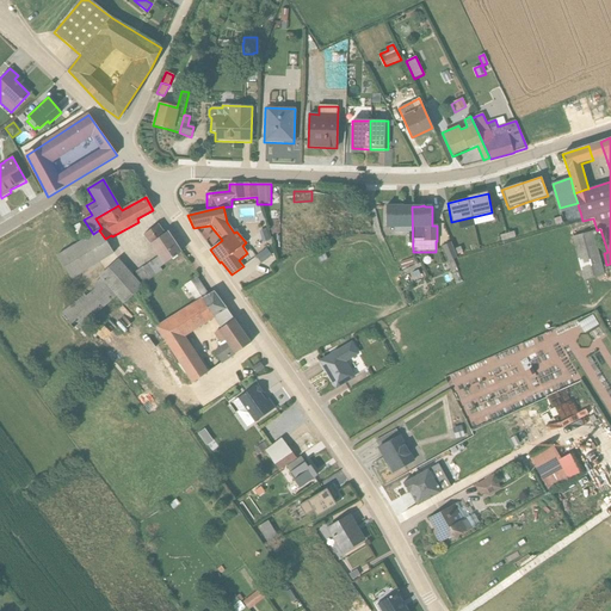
[(403,207),(386,207),(387,228),(394,228),(394,233),(412,233),(412,207),(403,207)]
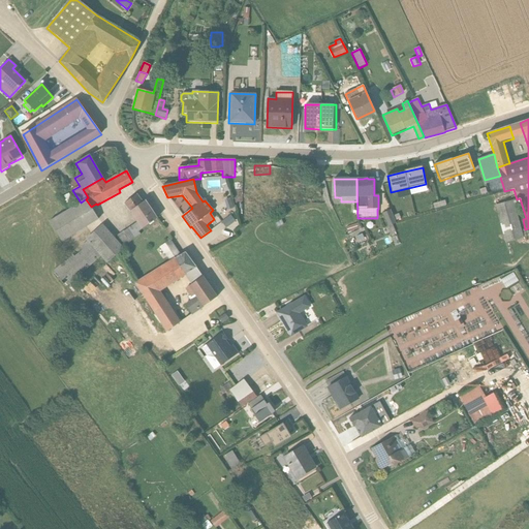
[(73,203),(68,194),(60,198),(65,207),(73,203)]
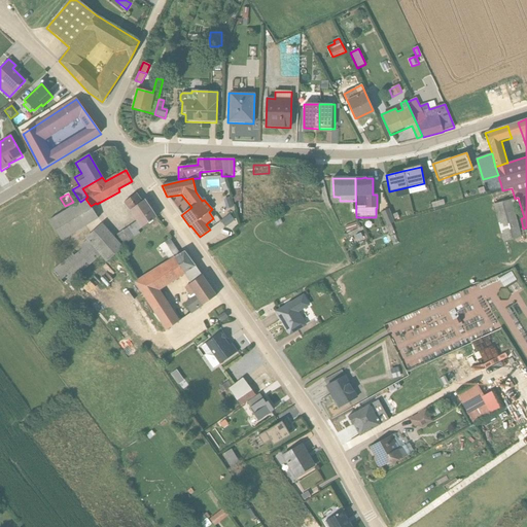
[(141,202),(136,194),(124,204),(136,222),(113,237),(102,223),(97,229),(84,239),(105,262),(130,241),(140,234),(138,231),(156,217),(144,201),(144,200),(141,202)]
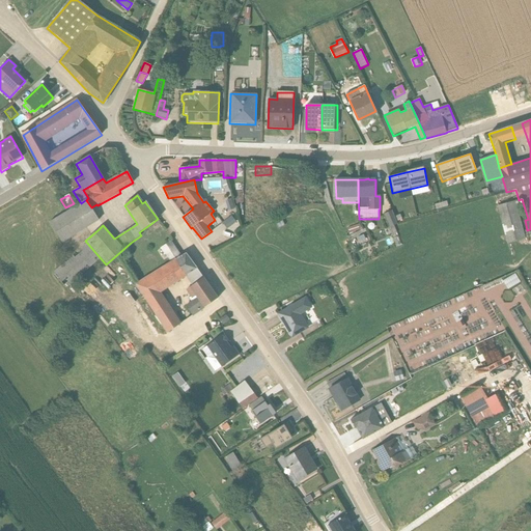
[(227,200),(224,201),(227,212),(228,212),(232,211),(234,210),(230,199),(229,200),(227,200)]
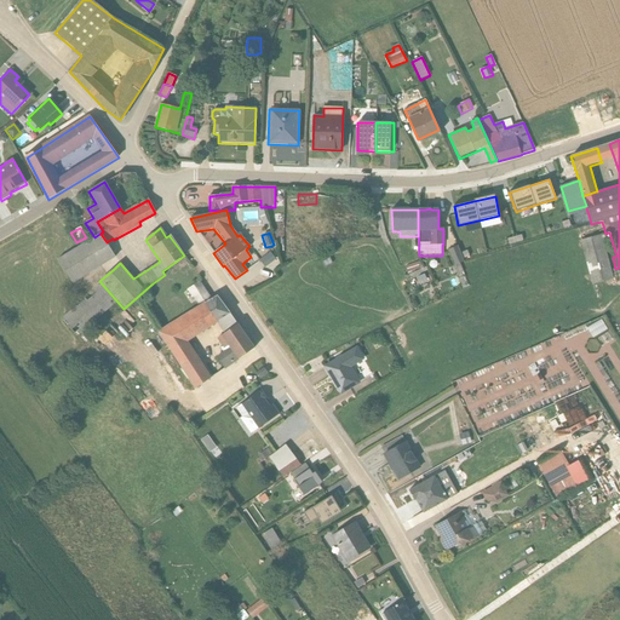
[(107,242),(101,234),(57,259),(73,283),(115,258),(107,242)]
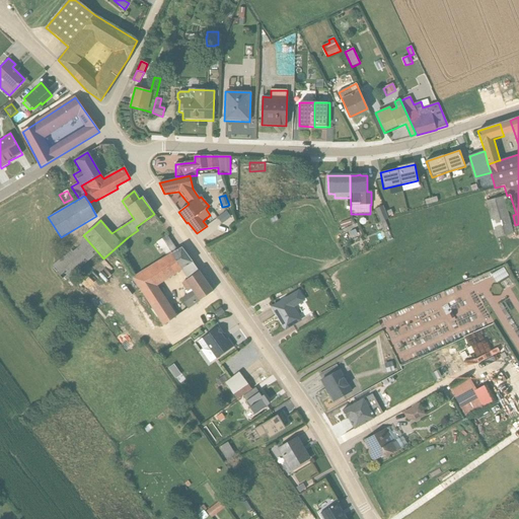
[(503,197),(486,202),(496,239),(514,234),(507,211),(513,209),(510,200),(504,202),(503,197)]
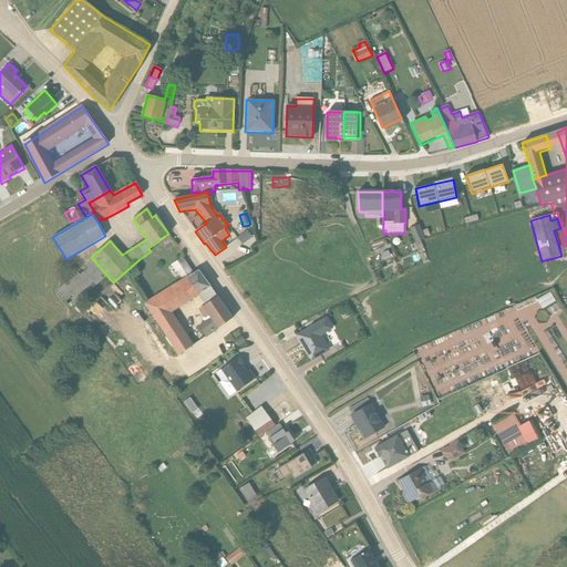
[(414,227),(410,229),(419,250),(423,249),(421,245),(420,241),(424,239),(419,225),(414,227)]
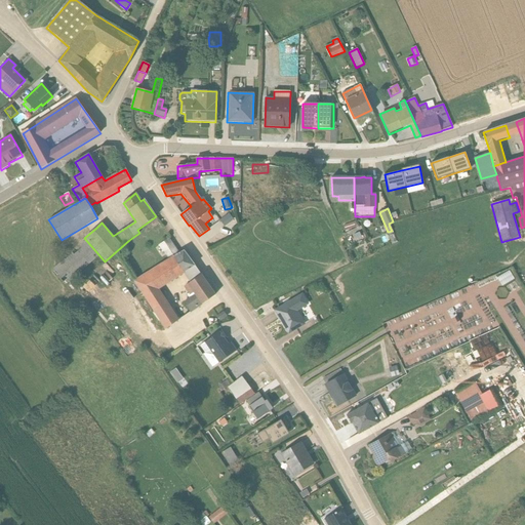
[(228,214),(219,220),(225,227),(228,224),(233,219),(229,213),(228,214)]
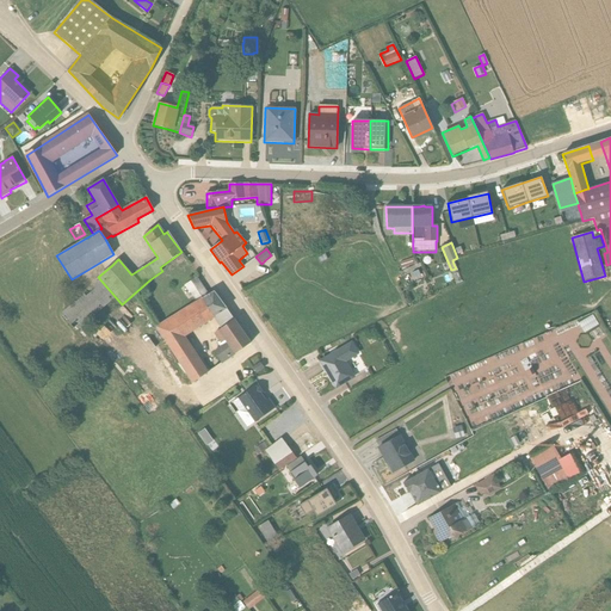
[(413,265),(411,259),(400,263),(402,269),(413,265)]
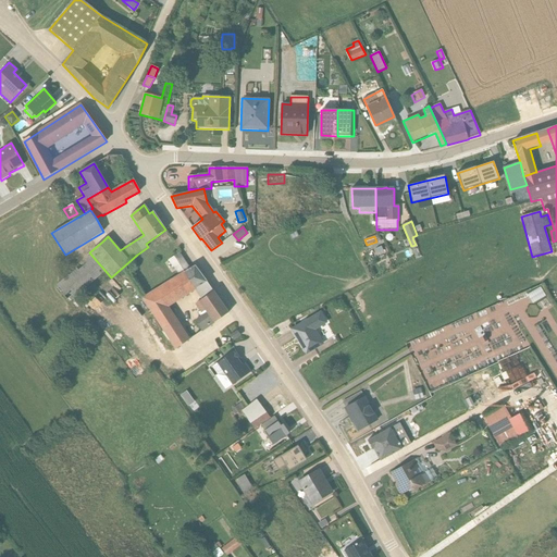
[(106,271),(90,254),(84,261),(86,263),(78,270),(75,268),(56,285),(57,286),(56,287),(69,304),(106,271)]
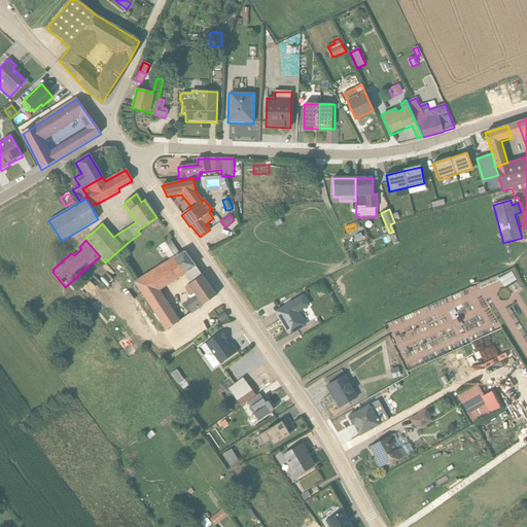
[(184,252),(179,255),(169,240),(159,247),(163,253),(164,253),(168,260),(134,282),(167,330),(178,322),(157,291),(184,275),(195,267),(195,266),(184,252)]
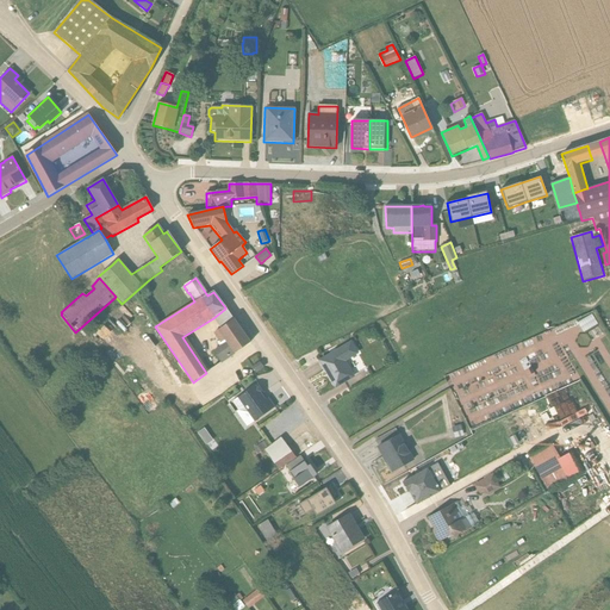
[(250,343),(226,309),(213,318),(221,328),(213,334),(218,342),(217,343),(219,347),(212,352),(219,361),(223,361),(250,343)]
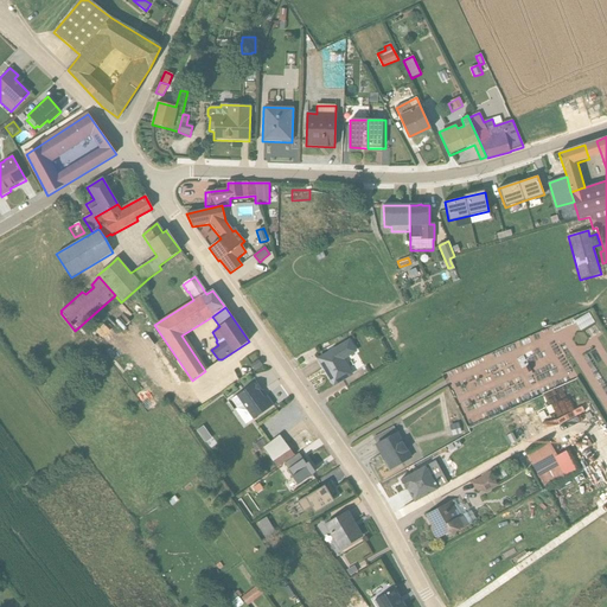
[(588,313),(574,321),(580,332),(594,324),(588,313)]
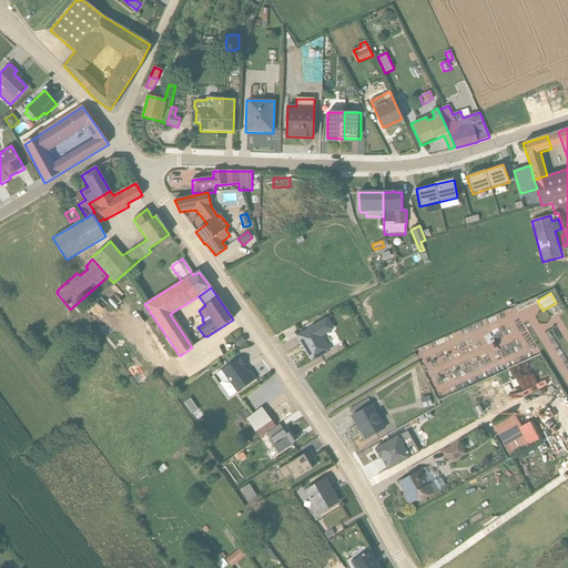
[(297,336),(312,361),(330,351),(322,337),(334,330),(327,318),(297,336)]
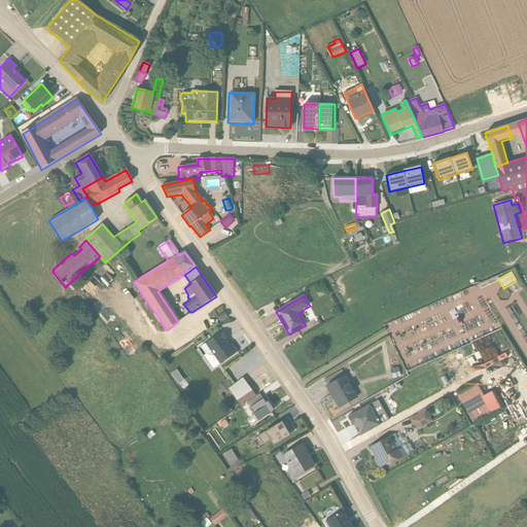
[(308,322),(317,317),(312,309),(303,314),(308,322)]
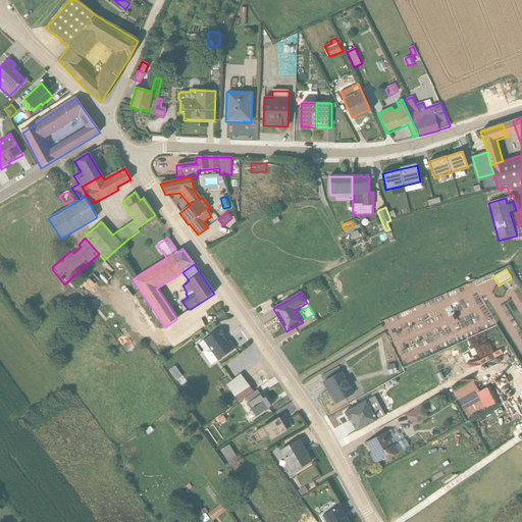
[(221,310),(215,314),(219,320),(225,315),(221,310)]
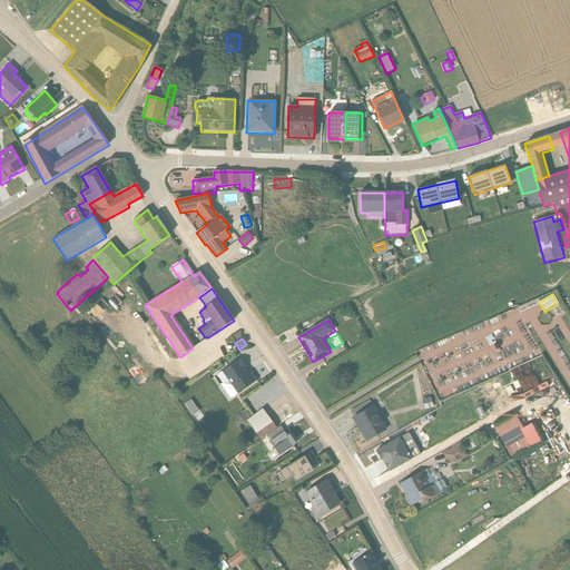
[(241,359),(217,376),(223,384),(220,385),(229,399),(237,394),(256,381),(251,372),(247,373),(245,369),(246,367),(241,359)]
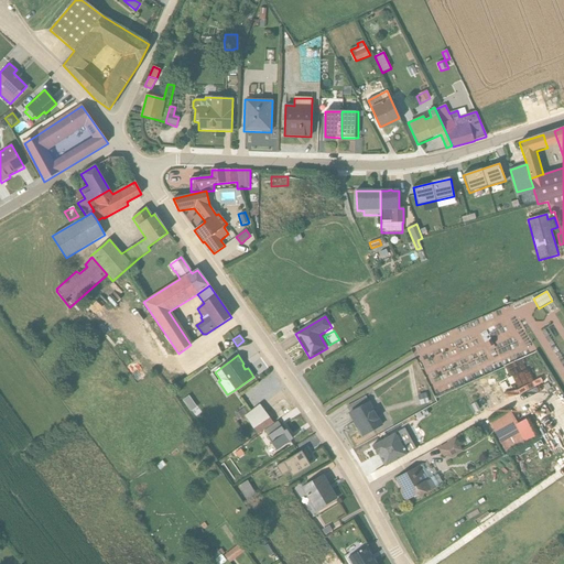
[(510,377),(516,389),(534,381),(529,368),(510,377)]
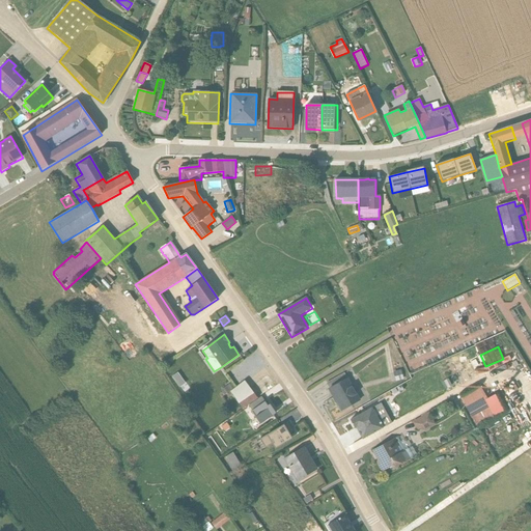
[(401,370),(393,372),(395,382),(403,379),(401,370)]
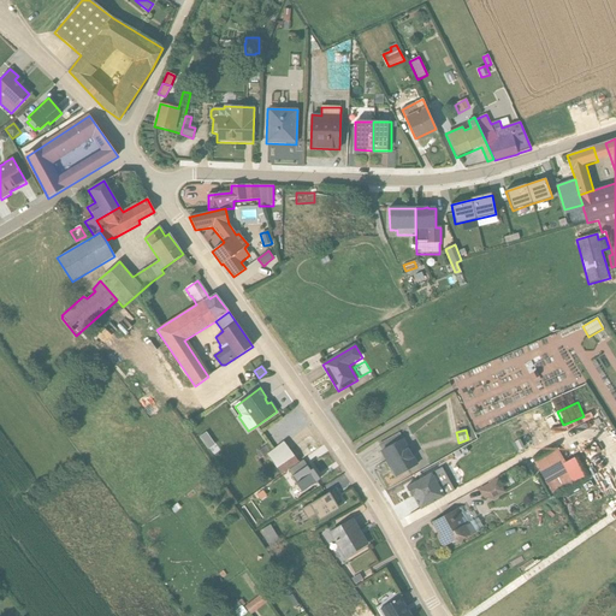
[(378,445),(381,451),(396,477),(418,465),(400,433),(378,445)]
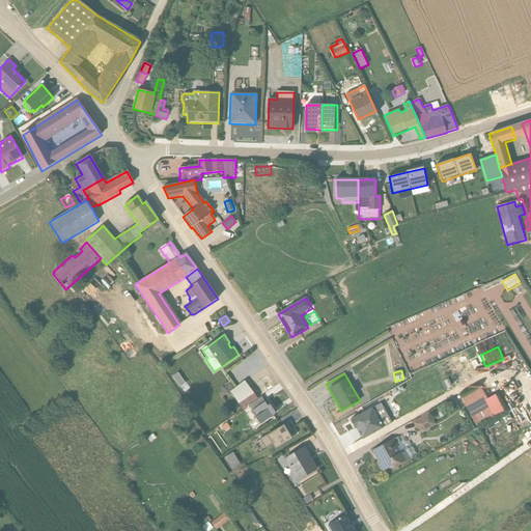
[(228,391),(243,409),(257,398),(245,382),(235,389),(231,383),(225,387),(221,390),(224,394),(228,391)]
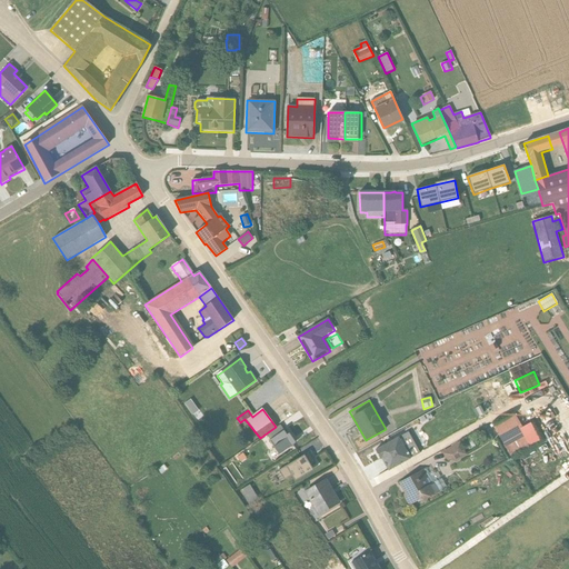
[(492,426),(510,457),(529,447),(540,440),(530,422),(521,427),(516,416),(513,417),(512,415),(492,426)]
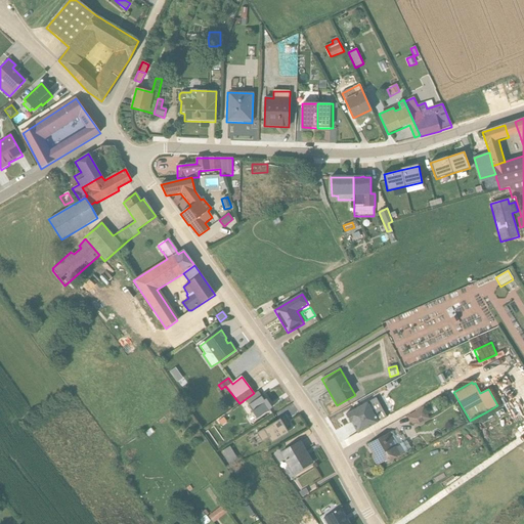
[(269,404),(263,395),(248,405),(257,418),(269,409),(267,406),(269,404)]
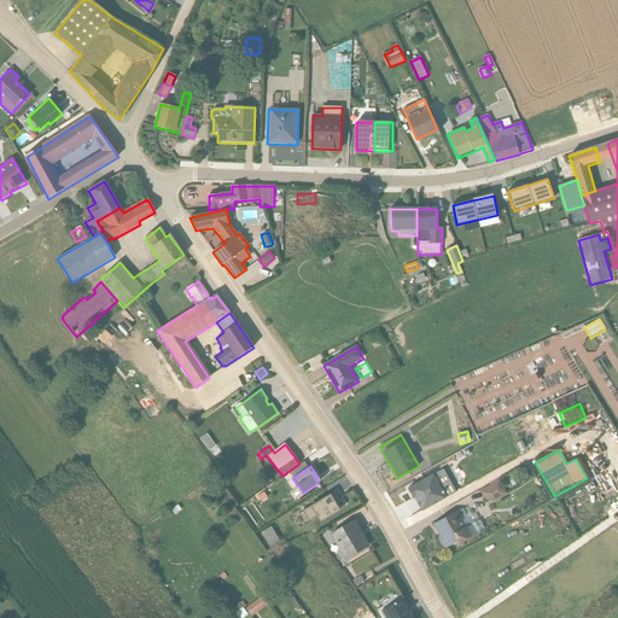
[(435,470),(409,483),(421,507),(448,494),(435,470)]
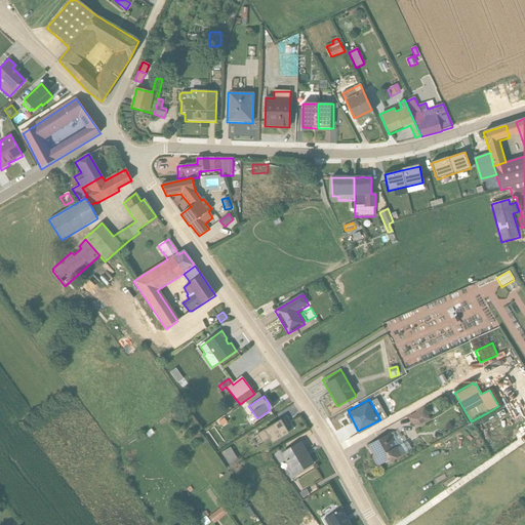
[(441,410),(436,402),(431,405),(436,413),(441,410)]
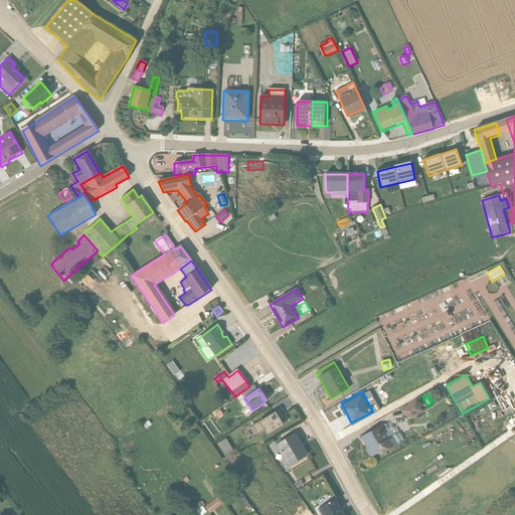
[(412,418),(422,412),(415,400),(399,409),(403,415),(409,417),(412,418)]
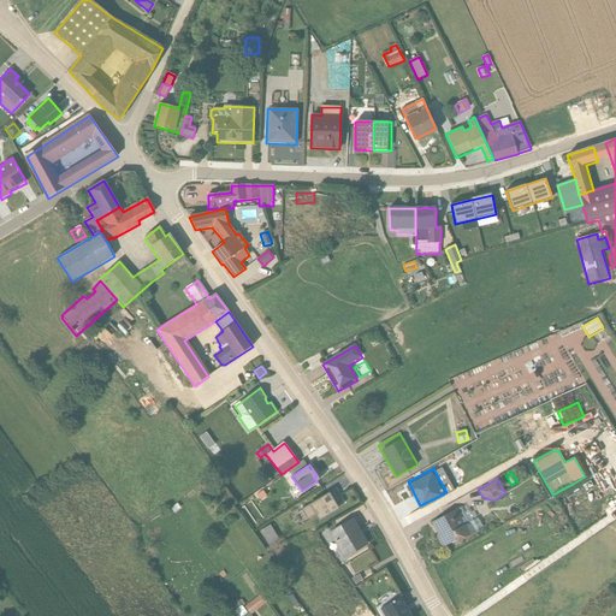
[(302,510),(308,521),(318,515),(319,517),(341,504),(337,499),(339,498),(333,487),(311,501),(312,503),(302,510)]
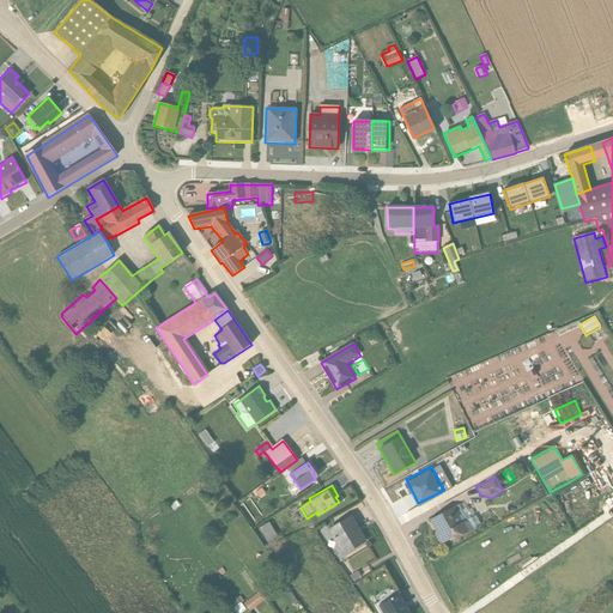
[(430,520),(436,532),(435,534),(441,545),(454,538),(455,539),(473,529),(467,520),(465,521),(456,505),(430,520)]
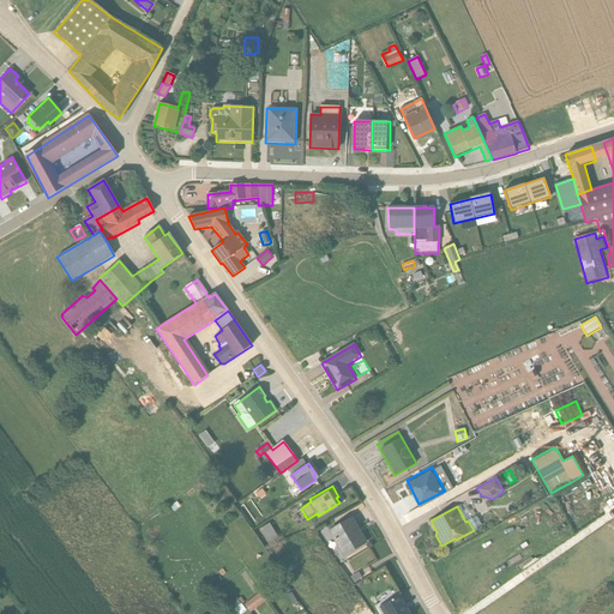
[(329,533),(343,557),(366,542),(351,518),(329,533)]
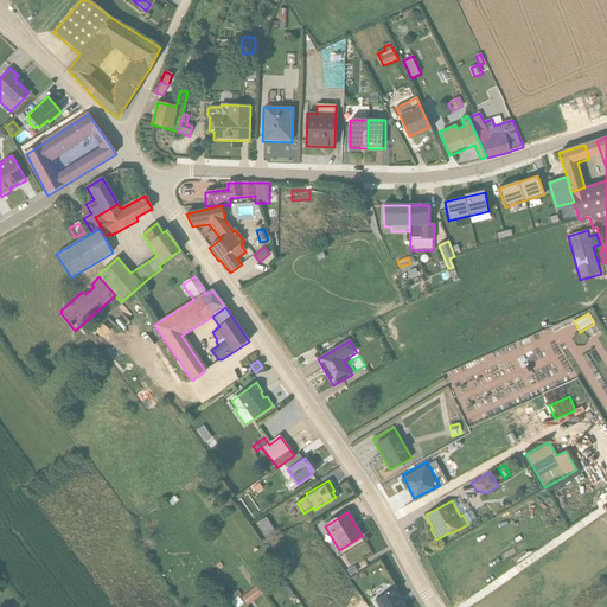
[(357,572),(355,566),(346,570),(350,576),(357,572)]
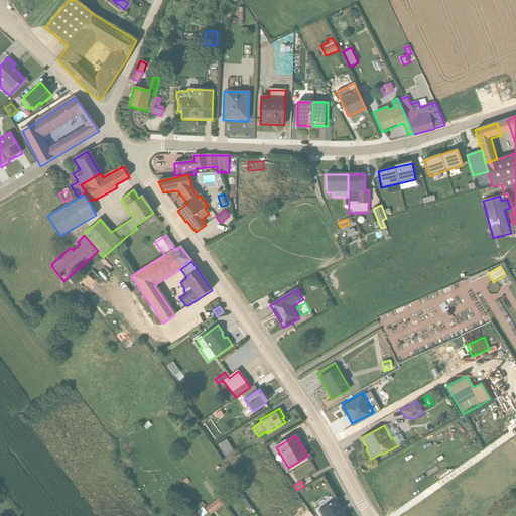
[(221,495),(207,506),(212,512),(226,502),(221,495)]
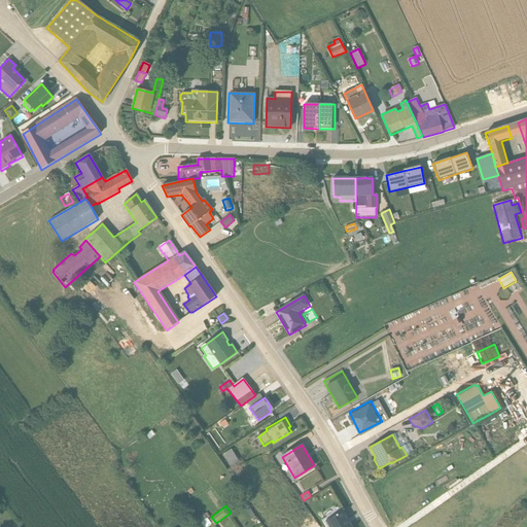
[(350,526),(342,512),(324,522),(326,526),(350,526)]
